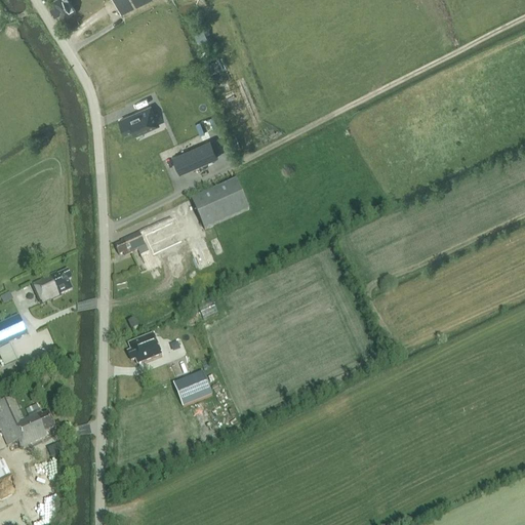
[(76,10),(69,0),(53,0),(52,1),(55,5),(50,8),(55,16),(61,13),(63,17),(76,10)]
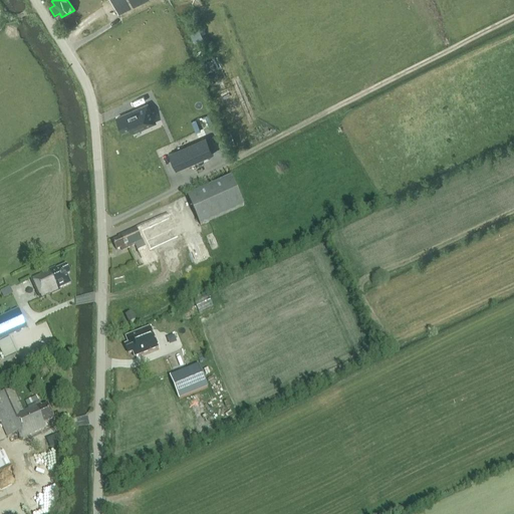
[(145,0),(111,0),(118,13),(145,0)]
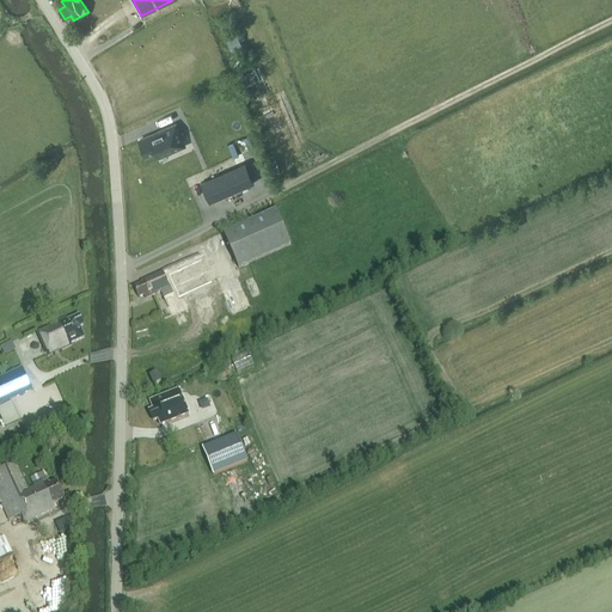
[(226,34),(233,50),(244,46),(237,29),(226,34)]
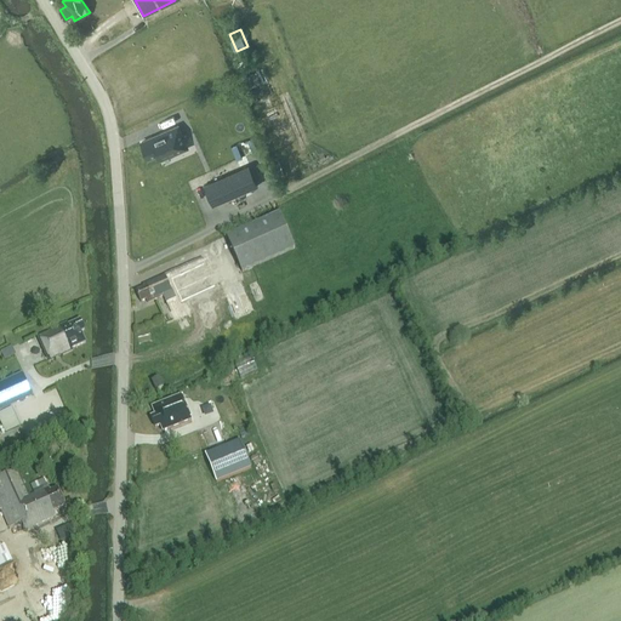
[(243,64),(258,61),(257,55),(240,58),(243,64)]
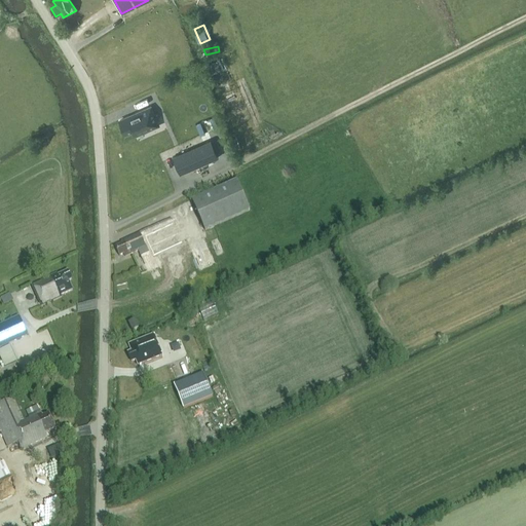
[(225,59),(209,62),(211,72),(227,69),(225,59)]
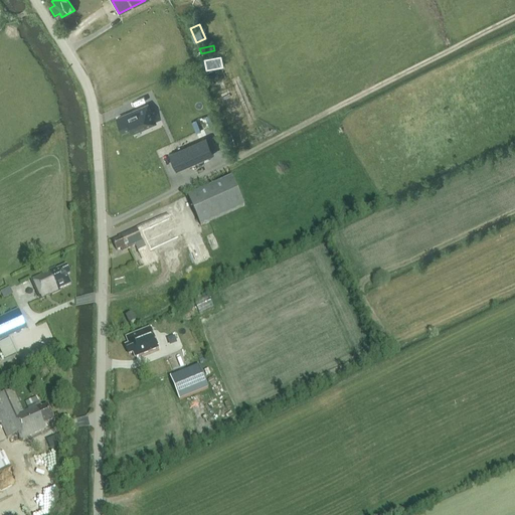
[(155,122),(153,117),(147,105),(117,118),(123,131),(131,128),(133,132),(148,125),(155,122)]
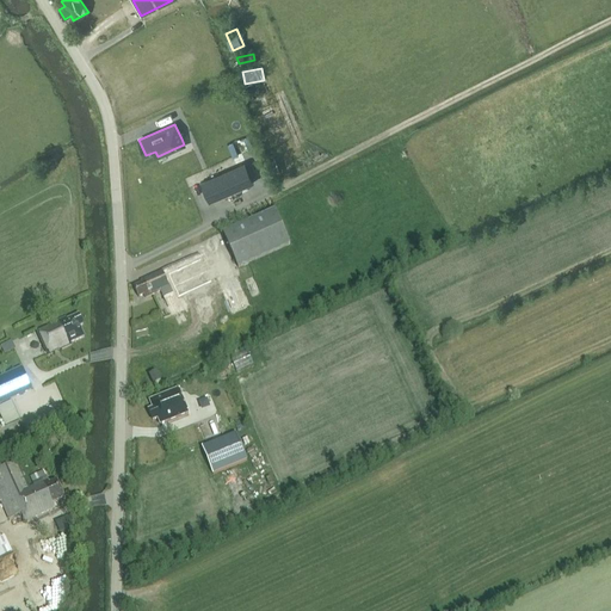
[(253,183),(245,162),(201,181),(209,202),(253,183)]
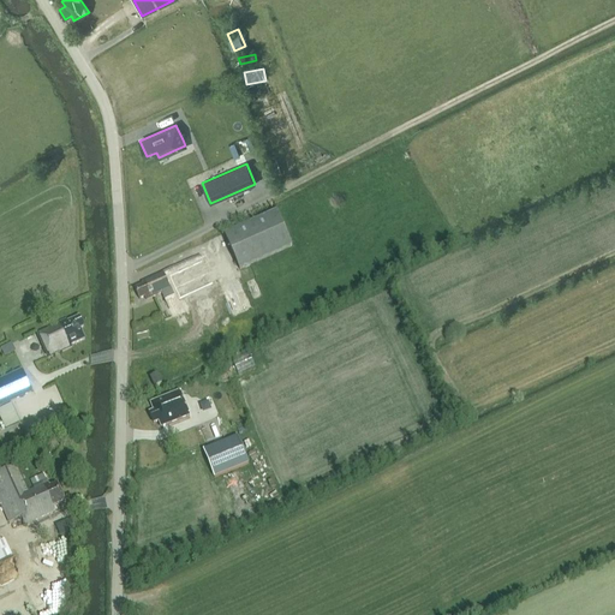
[(181,199),(195,192),(190,184),(178,191),(181,199)]
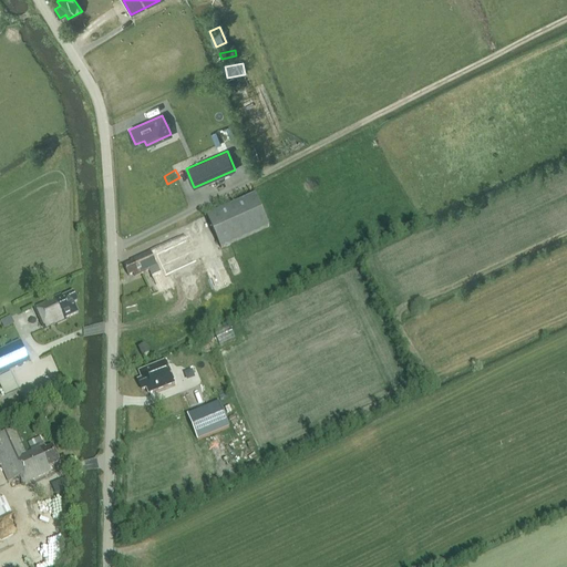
[(169,187),(172,192),(183,187),(181,182),(169,187)]
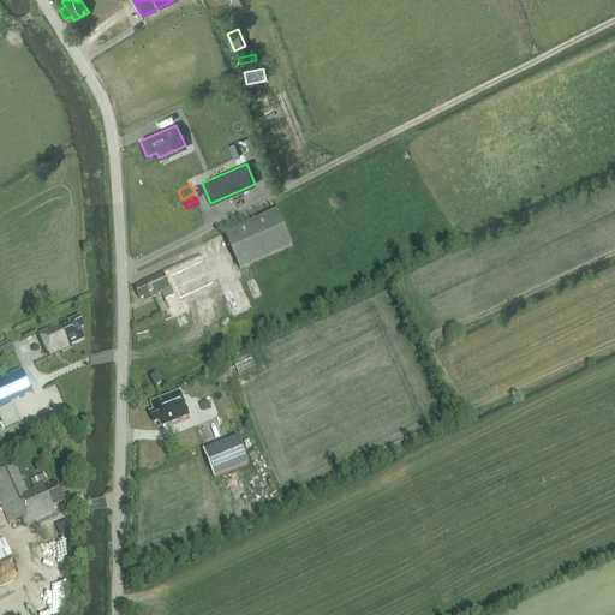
[(292,246),(276,213),(225,236),(240,270),(292,246)]
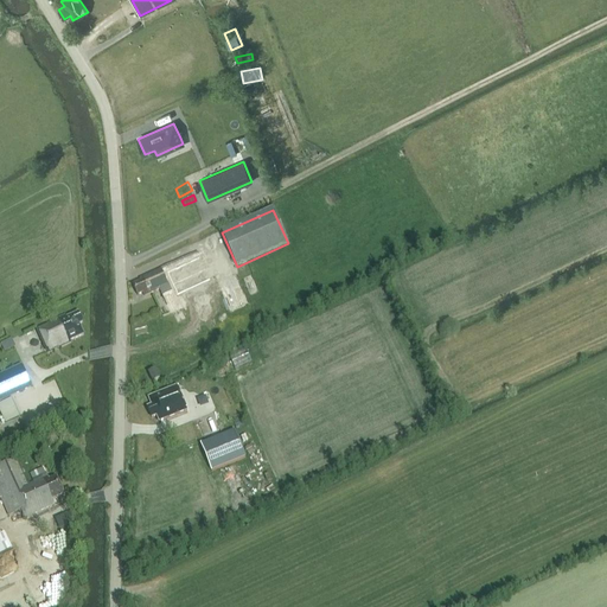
[(166,268),(140,279),(141,281),(133,286),(138,296),(142,294),(145,296),(160,289),(171,314),(195,304),(187,289),(210,280),(199,259),(167,273),(166,268)]
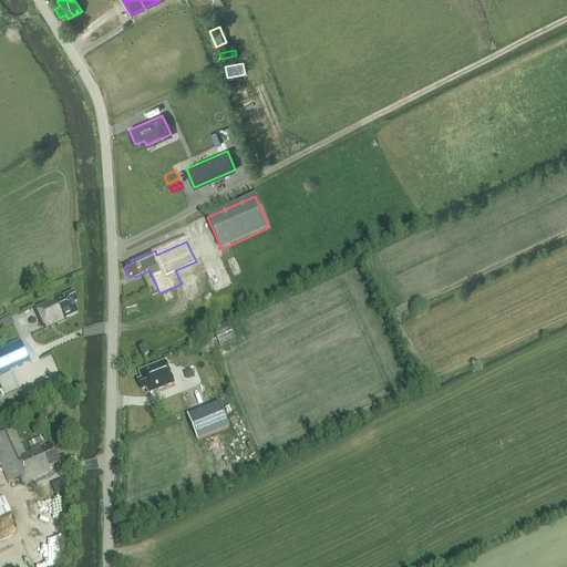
[(78,312),(73,302),(76,301),(73,292),(62,298),(61,295),(34,308),(44,330),(65,320),(64,319),(78,312)]
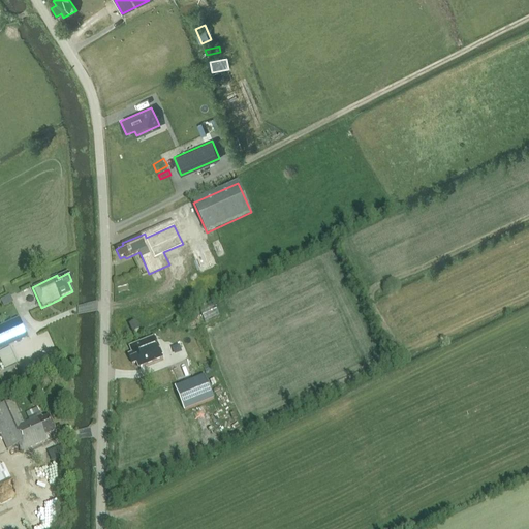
[(11,296),(2,299),(5,306),(13,303),(11,296)]
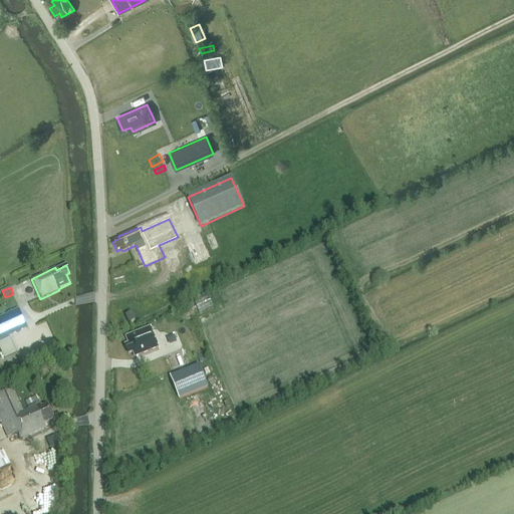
[(194,313),(218,302),(215,296),(192,307),(194,313)]
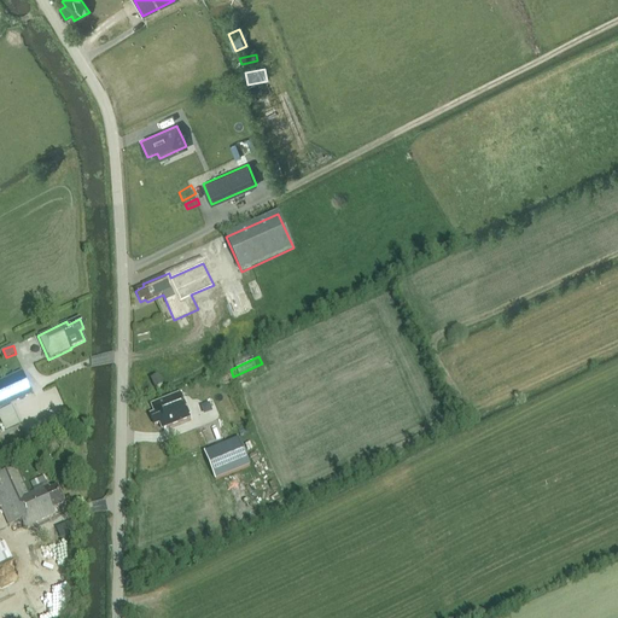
[(0,408),(31,395),(22,372),(0,382),(0,408)]
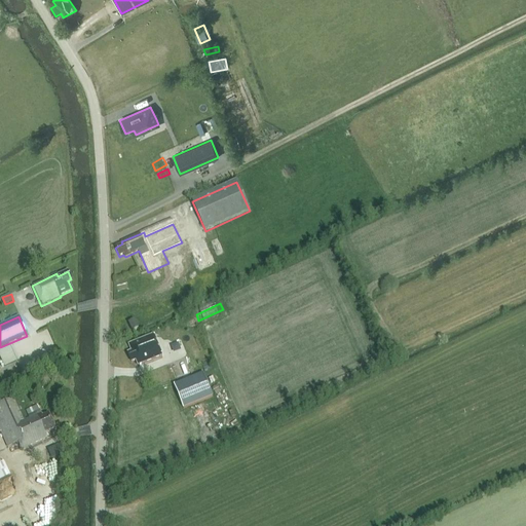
[(128,324),(133,332),(139,329),(135,321),(128,324)]
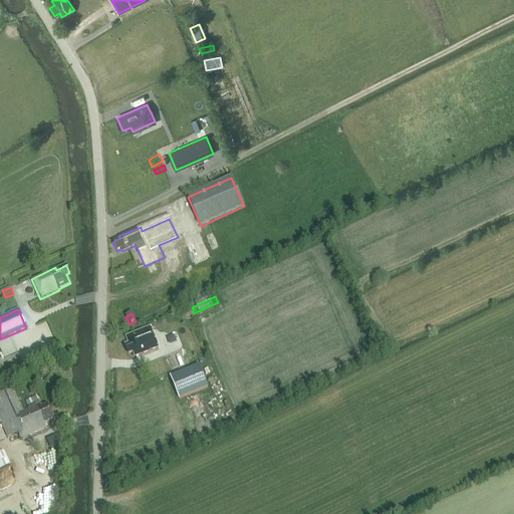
[(141,352),(158,345),(151,328),(134,335),(136,341),(125,345),(129,353),(133,351),(135,356),(141,354),(141,352)]
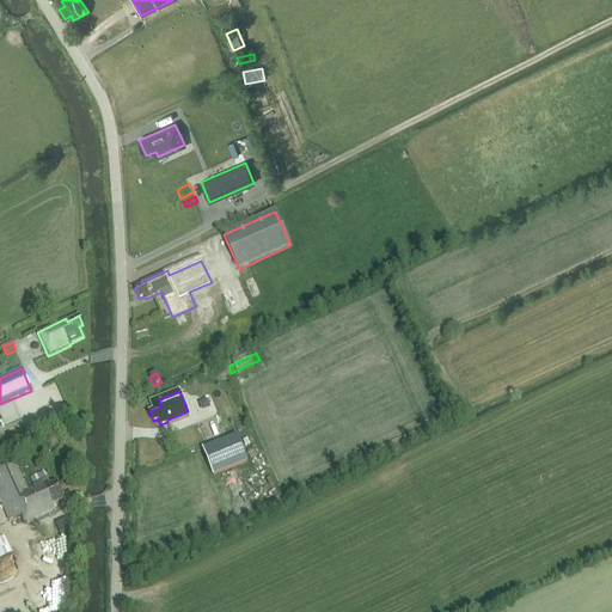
[(202,438),(199,426),(185,429),(189,441),(202,438)]
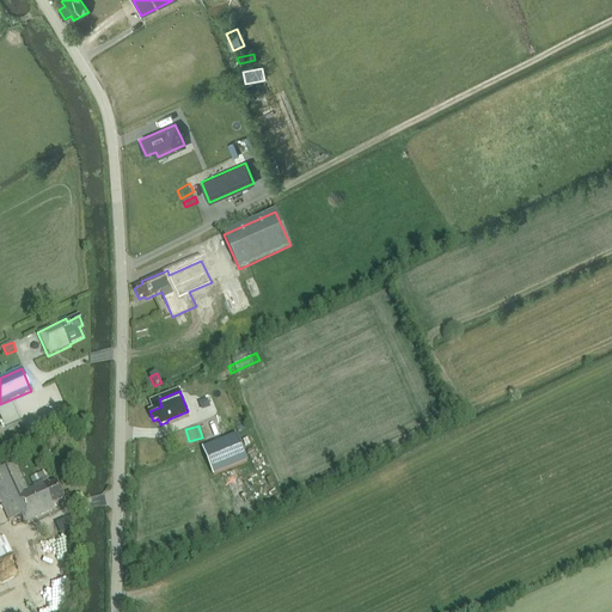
[(169,436),(173,446),(187,441),(183,432),(169,436)]
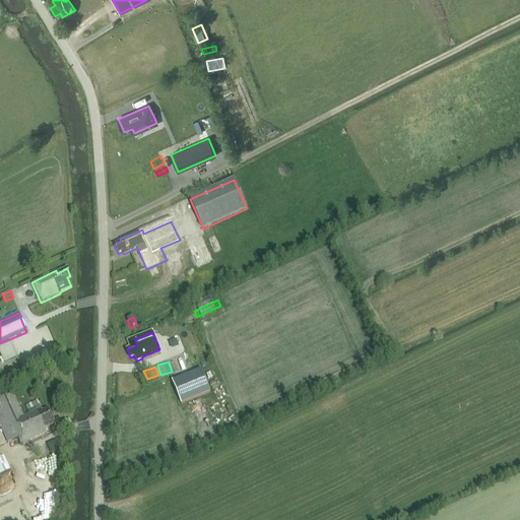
[(204,394),(195,371),(172,380),(182,403),(204,394)]
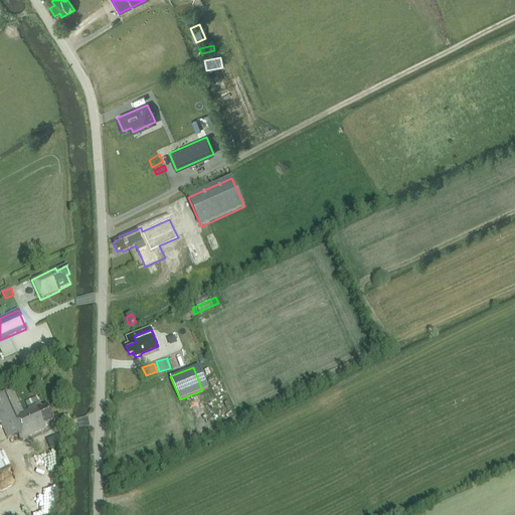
[(42,408),(40,405),(35,394),(24,399),(29,409),(23,412),(14,390),(0,395),(0,422),(8,439),(18,434),(21,440),(46,428),(44,424),(54,420),(47,405),(42,408)]
